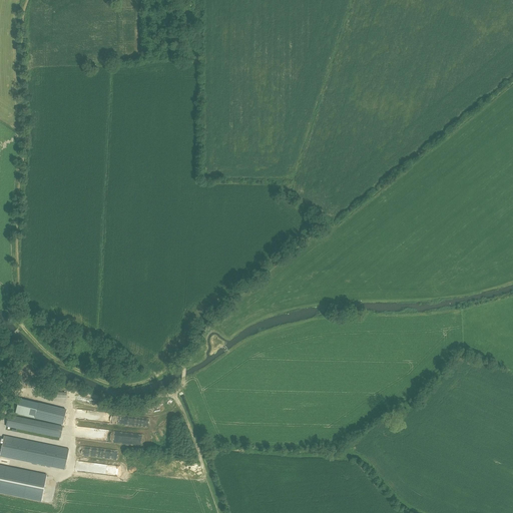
[(38,407),(39,403),(19,399),(15,413),(63,425),(66,413),(46,408),(46,409),(38,407)]
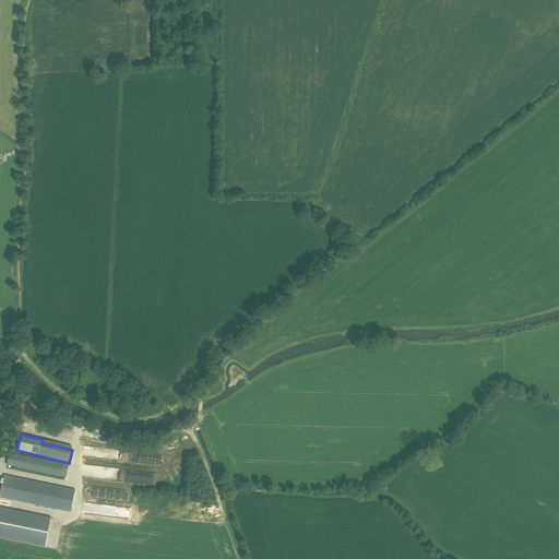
[(66,476),(69,464),(9,452),(7,464),(66,476)]
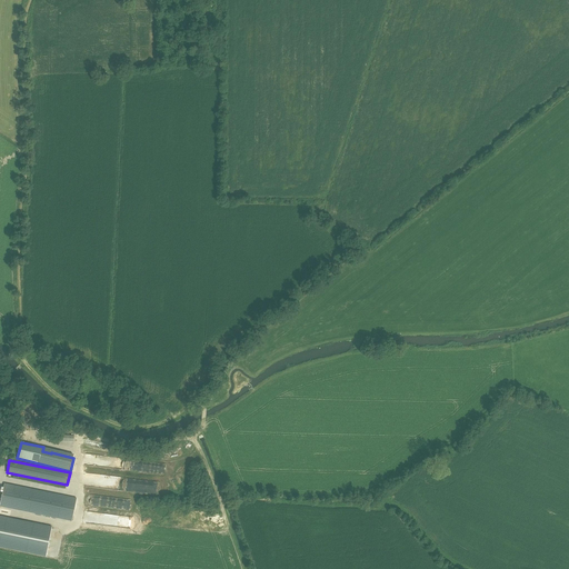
[(89,486),(125,488),(125,480),(87,478),(87,481),(90,481),(89,486)]
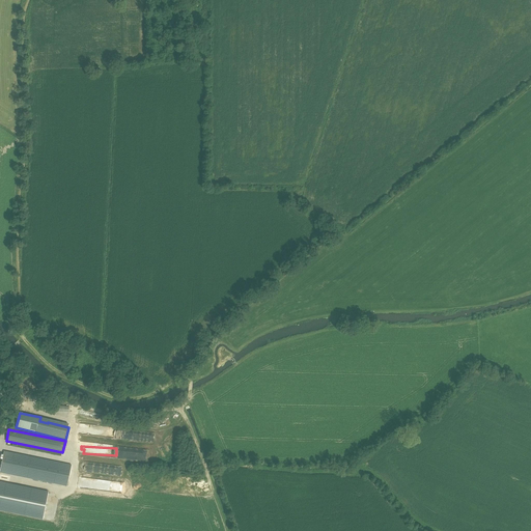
[(72,465),(4,451),(0,472),(67,485),(72,465)]
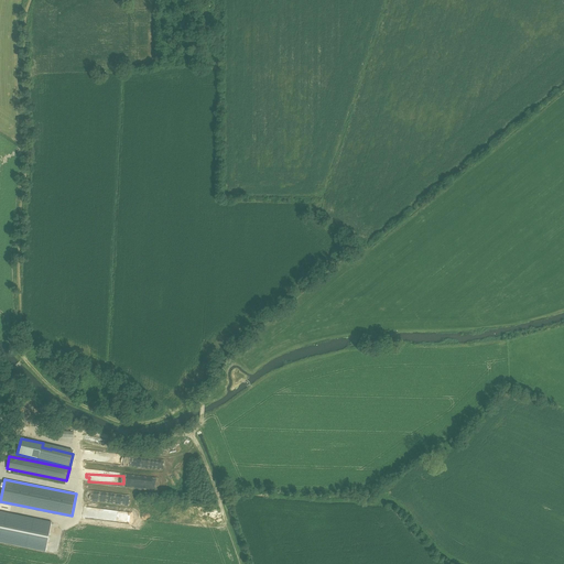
[(0,542),(45,552),(45,551),(52,521),(0,511),(0,542)]
